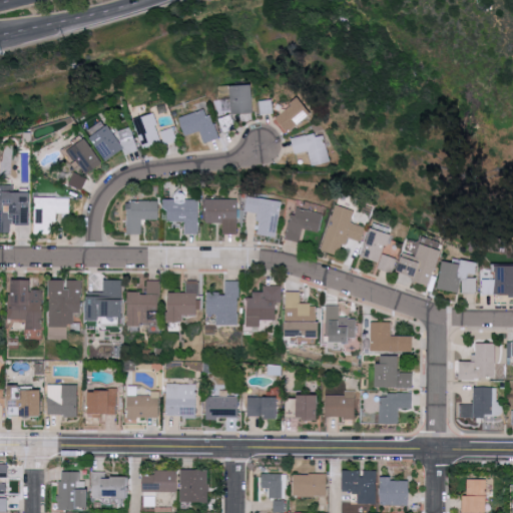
[(253,112),(252,84),(230,85),(231,113),(253,112)]
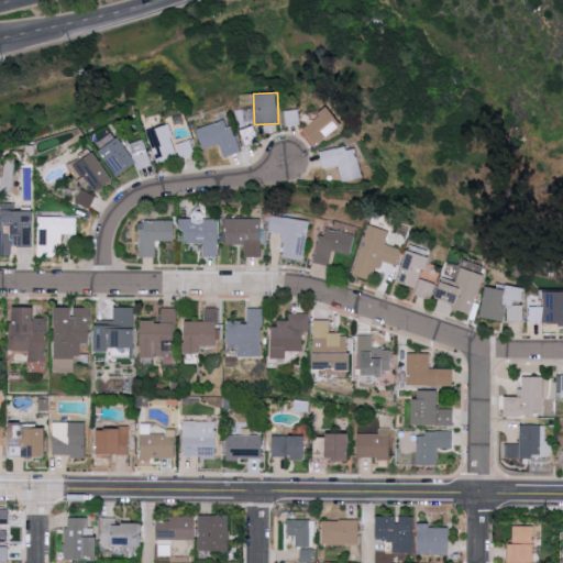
[(315,145),(344,129),(331,108),(302,125),(315,145)]
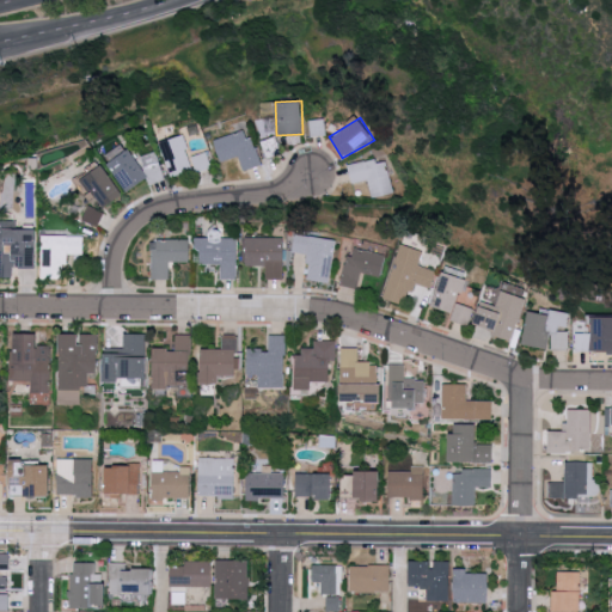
[(221,161),(239,155),(244,171),(262,165),(249,128),(214,140),(221,161)]
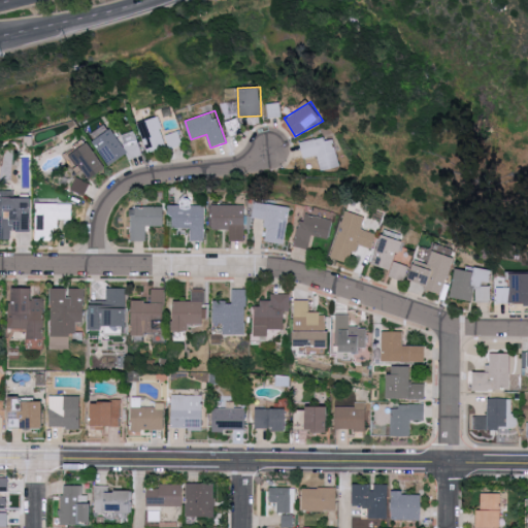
[(139,122),(149,153),(183,142),(179,130),(165,134),(159,117),(139,122)]
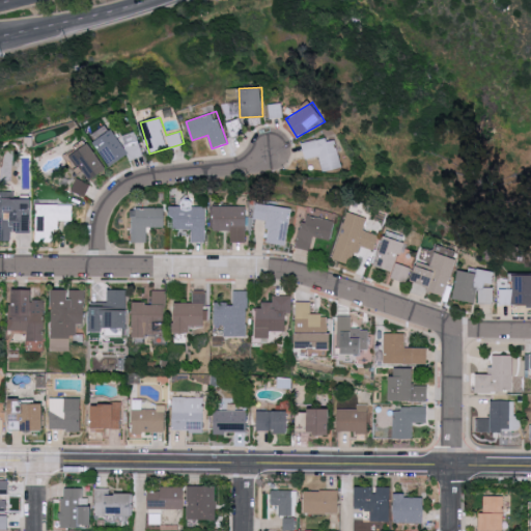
[(94,141),(110,166),(128,156),(131,162),(146,151),(133,131),(121,138),(114,128),(94,141)]
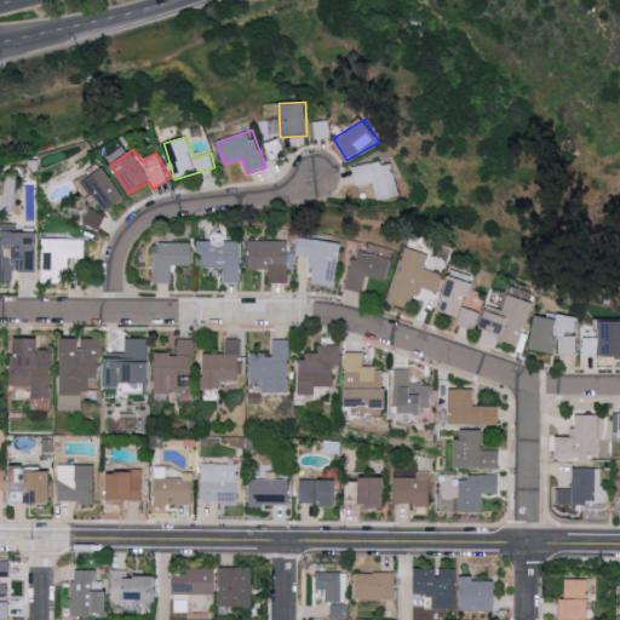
[(352,167),(357,187),(373,183),(377,200),(400,195),(391,159),(352,167)]
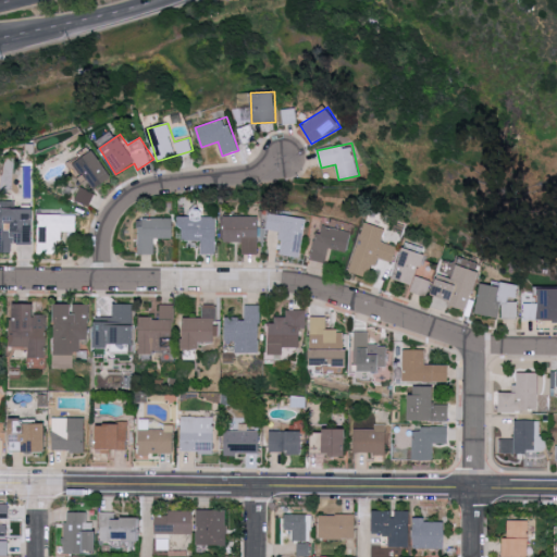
[(94,189),(112,176),(94,149),(75,162),(94,189)]
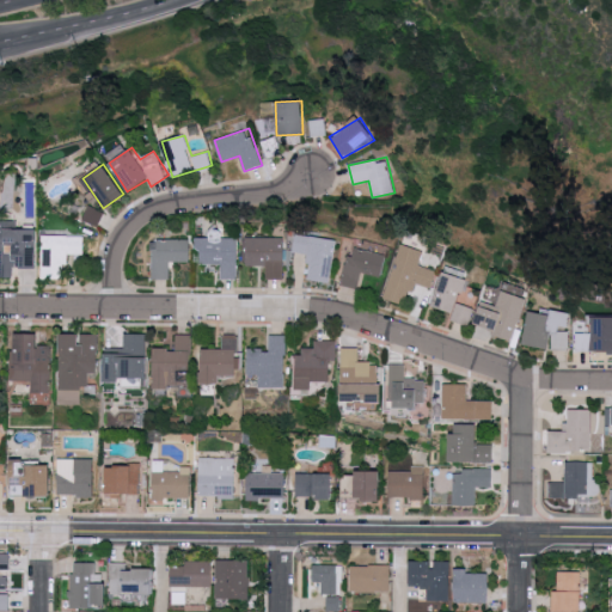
[(84,220),(101,225),(104,210),(87,206),(84,220)]
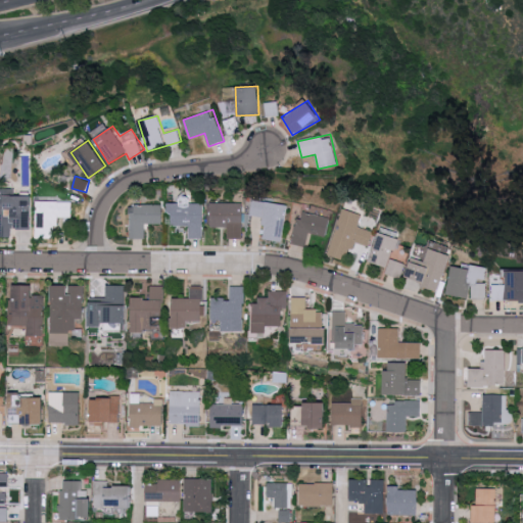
[(32,195),(13,195),(13,188),(0,188),(0,236),(12,237),(12,229),(31,229),(32,195)]
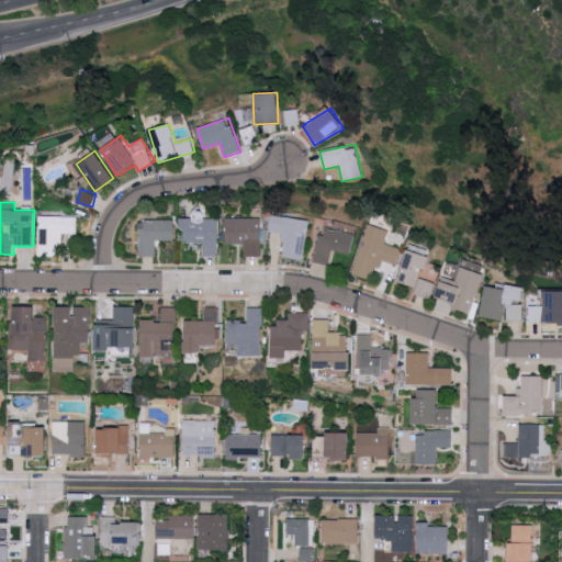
[(217,256),(217,218),(204,217),(204,210),(193,210),(193,218),(180,218),(180,228),(184,228),(184,243),(204,243),(203,256),(217,256)]
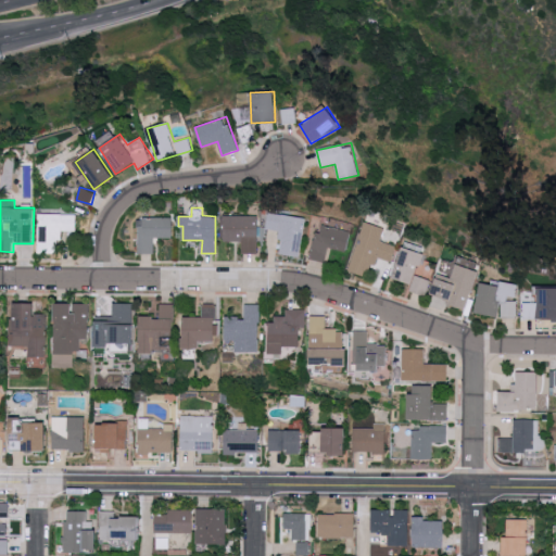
[(306,217),(269,212),(267,229),(280,231),(277,253),(300,257),(306,217)]
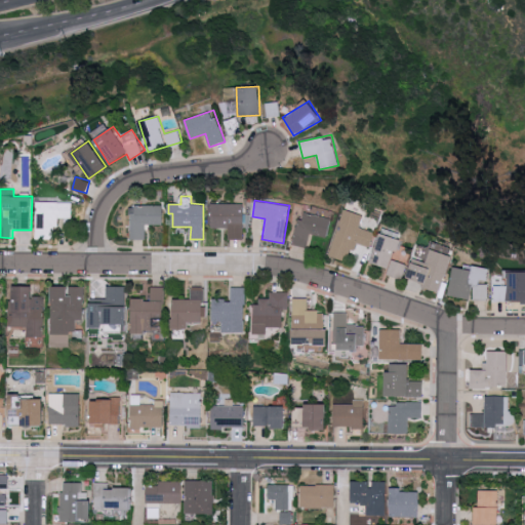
[(59,217),(72,218),(72,202),(37,201),(36,237),(58,237),(59,217)]
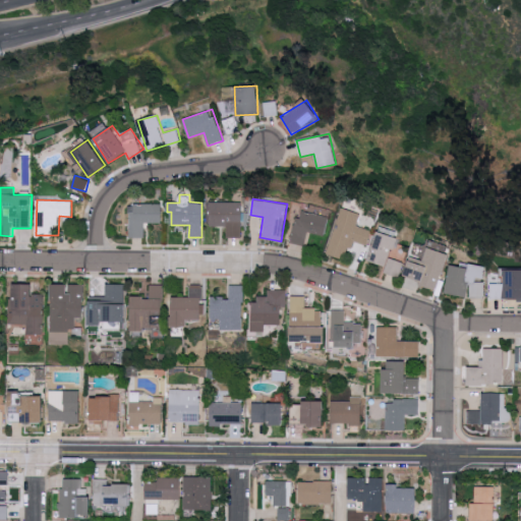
[(211,226),(227,226),(227,237),(241,238),(242,201),(211,201),(211,226)]
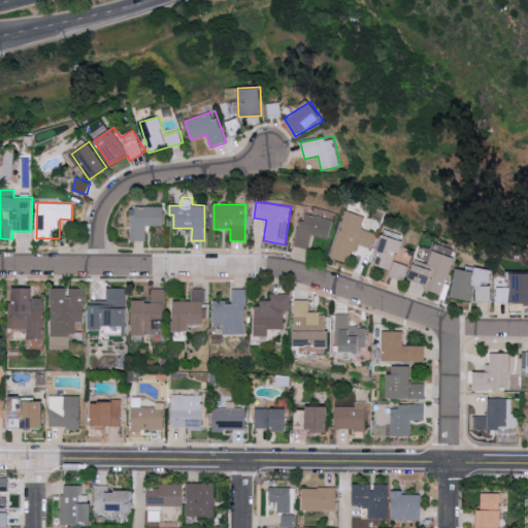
[(164,225),(163,205),(135,206),(135,213),(131,213),(131,240),(146,240),(146,226),(164,225)]
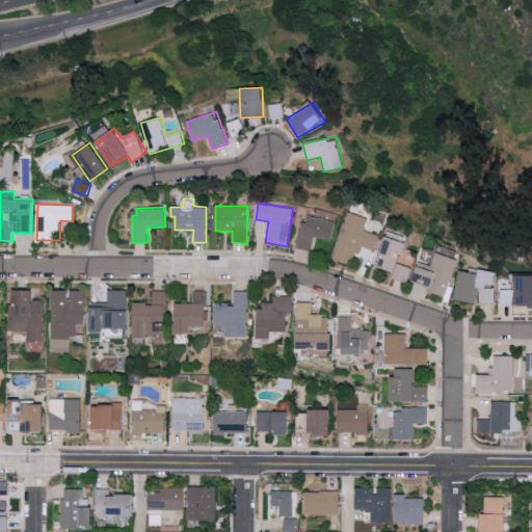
[(369,217),(348,211),(335,259),(354,264),(360,245),(375,250),(380,235),(365,231),(369,217)]
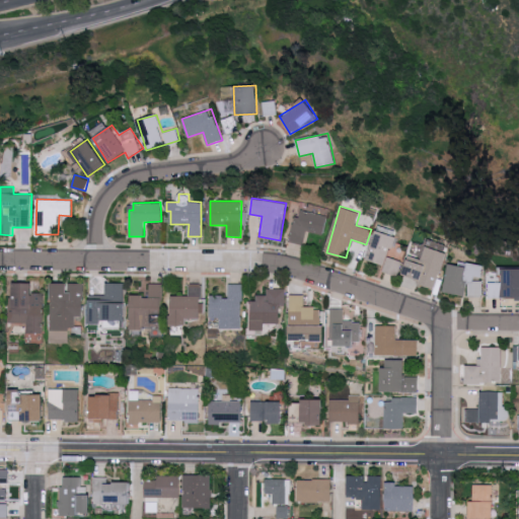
[(290,241),(303,245),(307,231),(323,235),(327,216),(298,209),(290,241)]
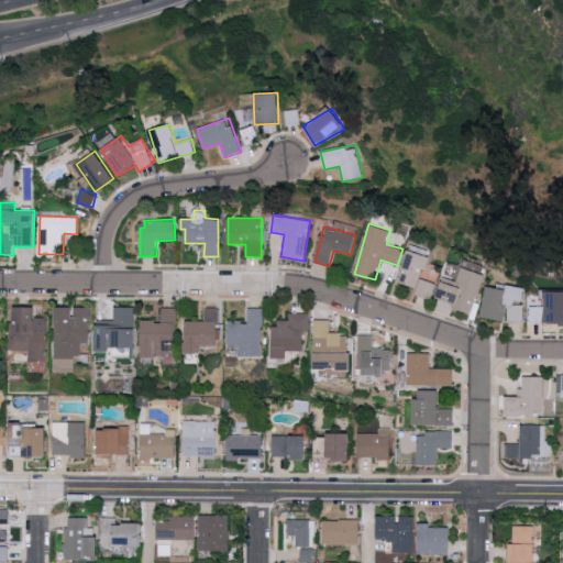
[(397,282),(418,287),(416,294),(432,299),(437,283),(422,278),(430,255),(407,249),(397,282)]
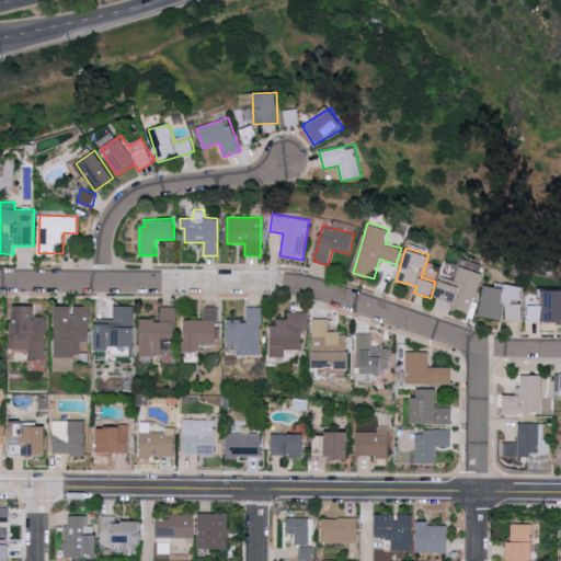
[(443,276),(435,300),(476,312),(479,304),(474,302),(483,272),(460,265),(456,279),(443,276)]
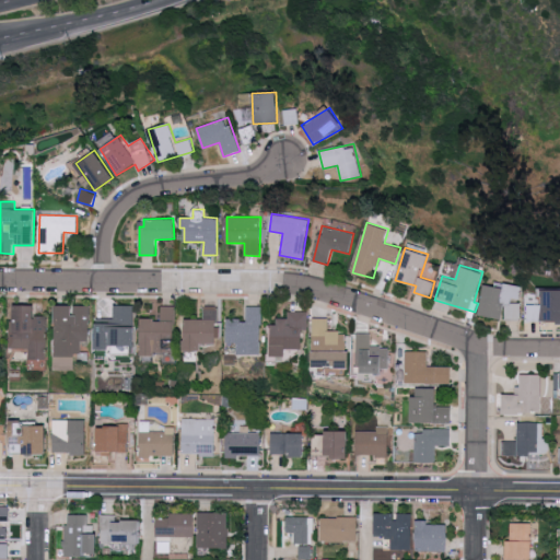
[(518,321),(524,286),(505,282),(504,288),(485,284),(479,315),(503,319),(503,317),(518,321)]
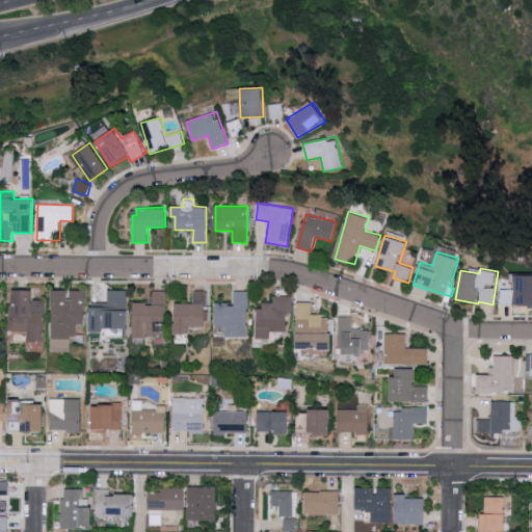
[(531,274),(515,275),(515,289),(501,290),(502,306),(531,303),(531,274)]
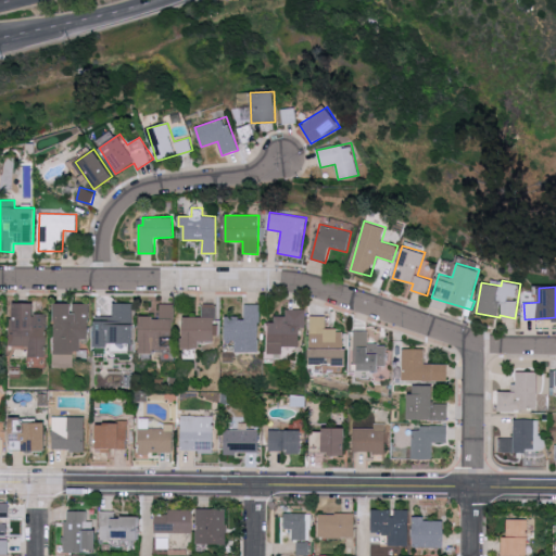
[(36,303),(13,302),(12,345),(30,346),(30,356),(48,357),(49,314),(35,313),(36,303)]
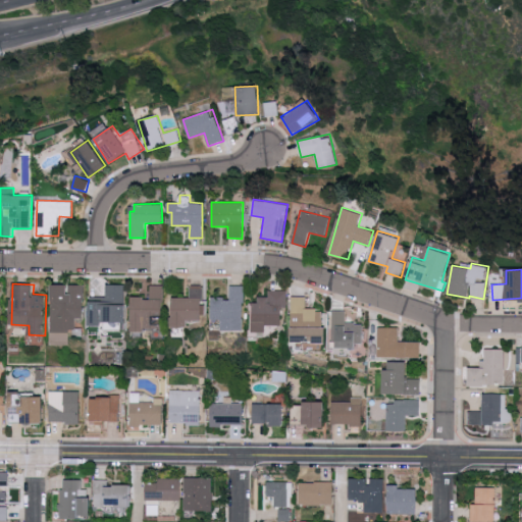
[(51,345),(74,345),(74,318),(84,318),(85,284),(53,284),(51,345)]
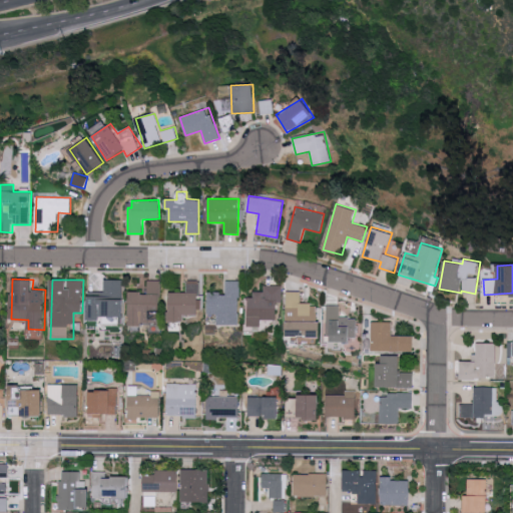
[(123,317),(124,280),(105,280),(105,292),(89,292),(88,320),(101,321),(101,317),(123,317)]
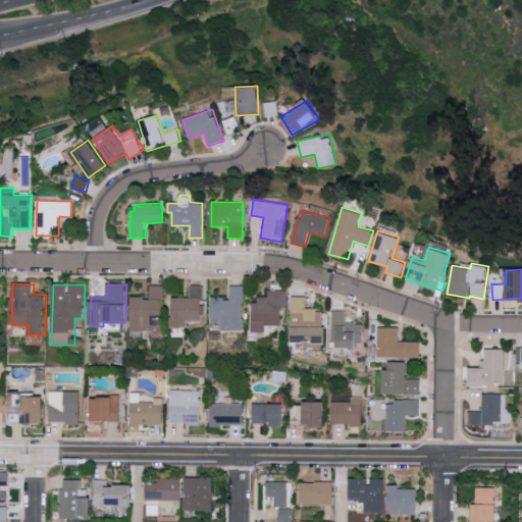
[(173,327),(189,326),(189,320),(203,320),(201,284),(190,285),(190,297),(172,298),(173,327)]
